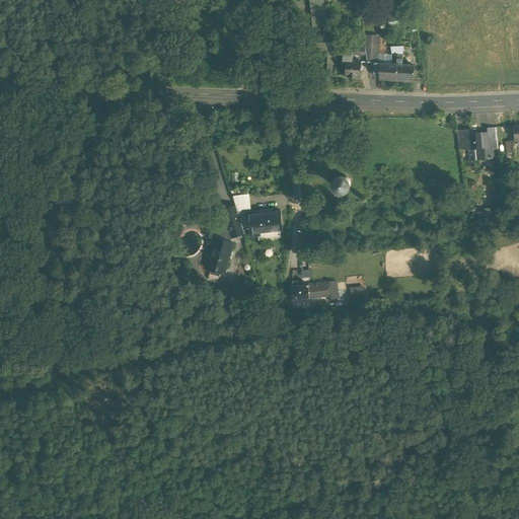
[(363,33),(365,47),(366,56),(368,63),(374,63),(375,63),(377,63),(379,35),(363,33)]
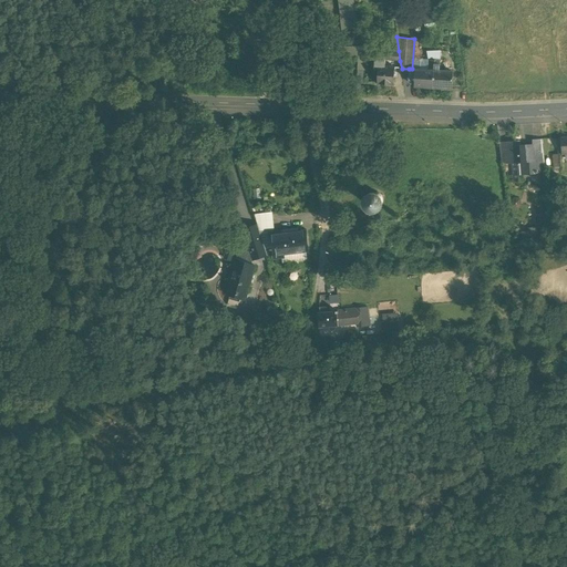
[(385,50),(375,49),(374,65),(373,65),(373,70),(378,71),(378,66),(382,66),(382,60),(384,60),(385,50)]
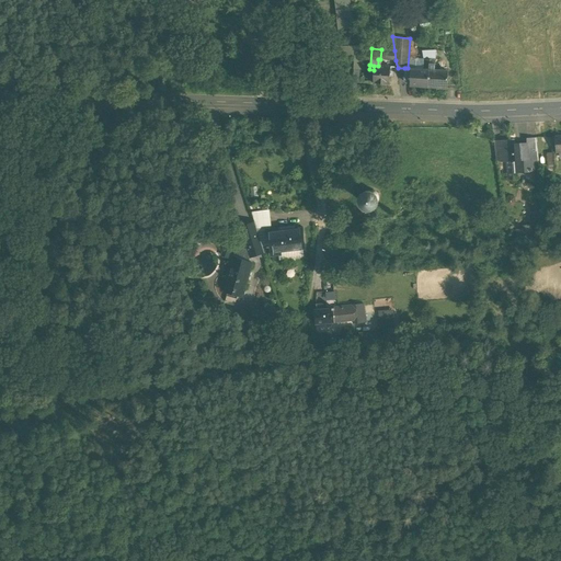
[(431,59),(434,59),(435,50),(423,50),(424,60),(431,59)]
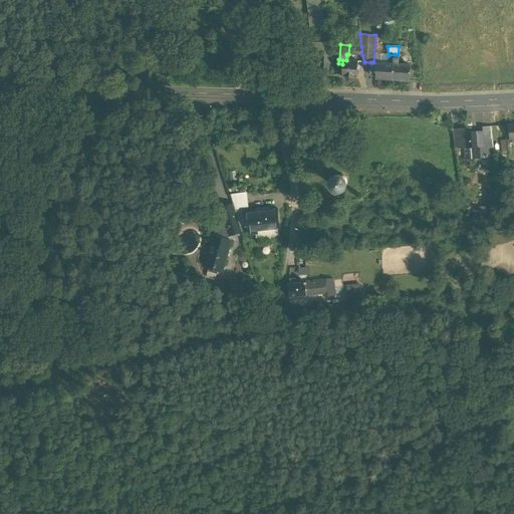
[(346,60),(342,60),(342,64),(341,76),(356,77),(357,61),(346,60)]
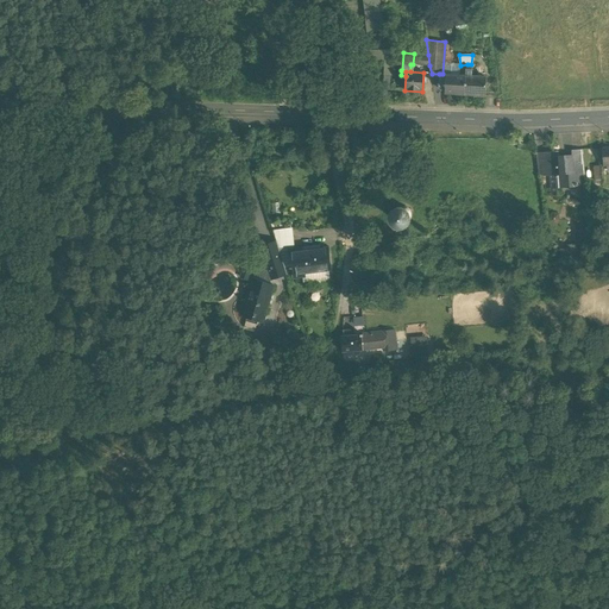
[(460,75),(446,75),(446,74),(443,74),(440,74),(439,74),(439,87),(446,87),(445,93),(465,94),(466,75),(460,75)]
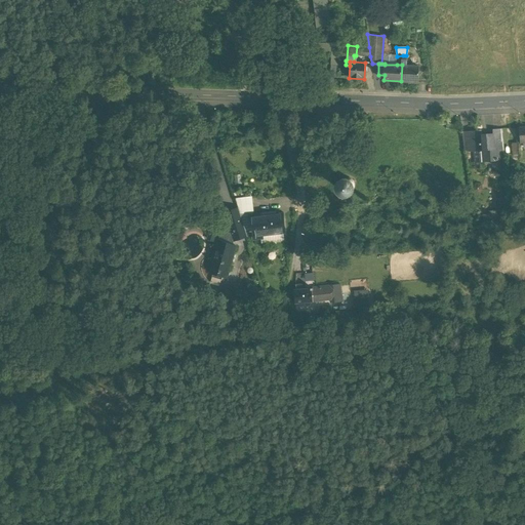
[(406,66),(402,65),(401,81),(418,82),(419,66),(406,66)]
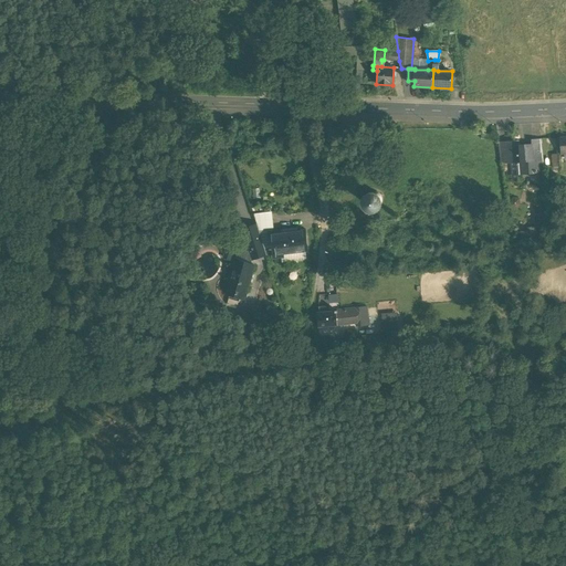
[(535,160),(521,160),(521,171),(534,171),(534,173),(536,171),(536,170),(545,170),(541,140),(532,140),(533,146),(534,145),(535,160)]
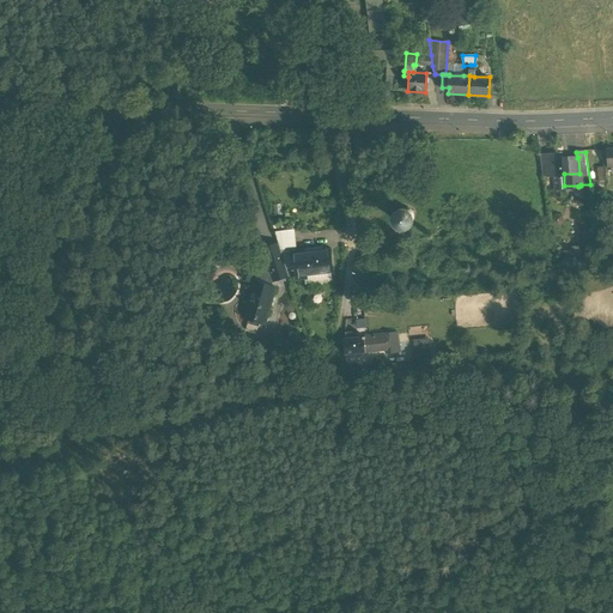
[(577,158),(562,158),(562,153),(556,153),(556,156),(558,174),(558,175),(564,174),(580,174),(578,157),(577,158)]
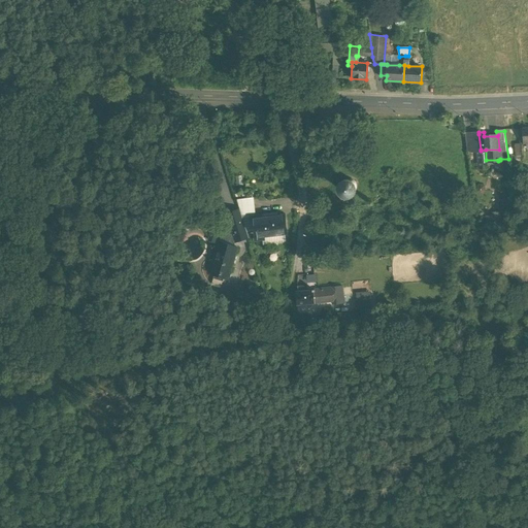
[(479,134),(465,135),(468,151),(477,150),(481,150),(479,134)]
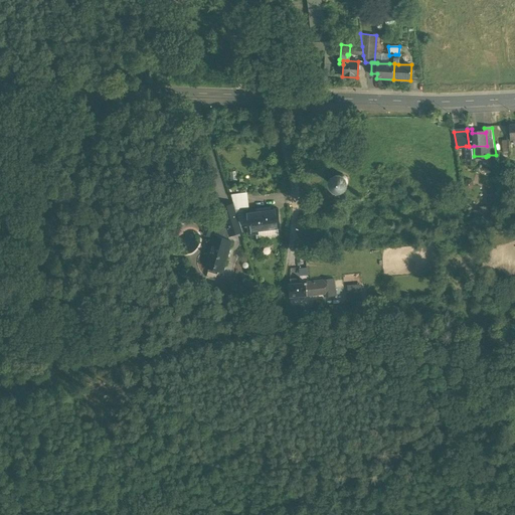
[(474,146),(469,147),(469,146),(466,146),(467,164),(475,163),(474,156),(474,146)]
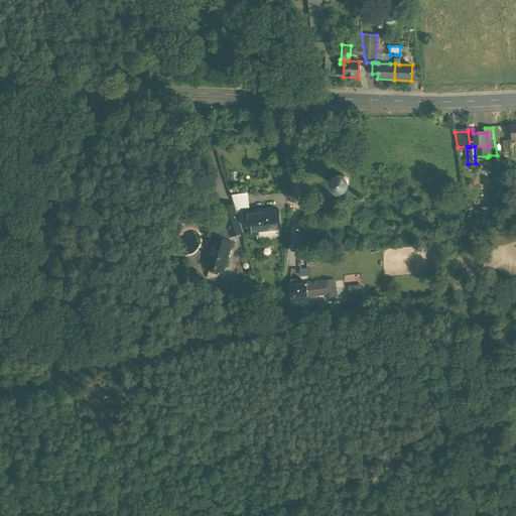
[(348,185),(349,182),(348,179),(347,176),(344,174),(341,174),(338,174),(335,176),(333,179),(333,182),(333,185),(335,187),(338,189),(341,190),(344,189),(347,187),(348,185)]
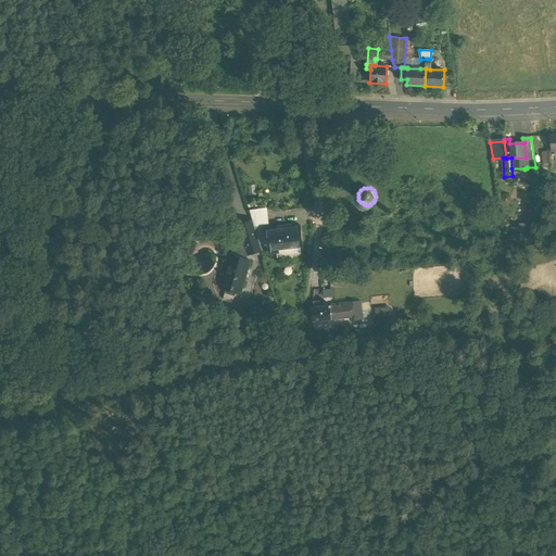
[(266,209),(250,211),(252,220),(254,226),(268,225),(266,209)]
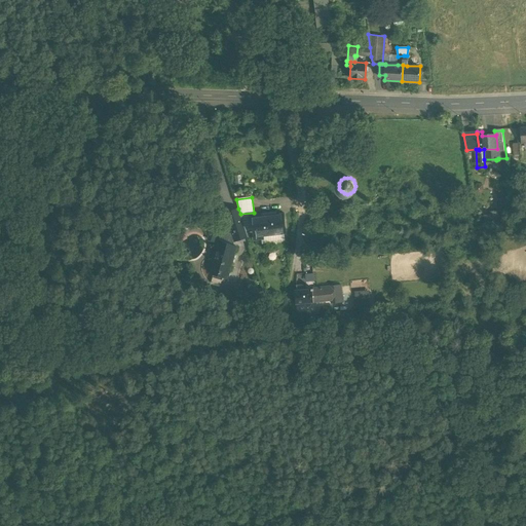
[(240,214),(238,209),(226,213),(235,241),(248,237),(240,214)]
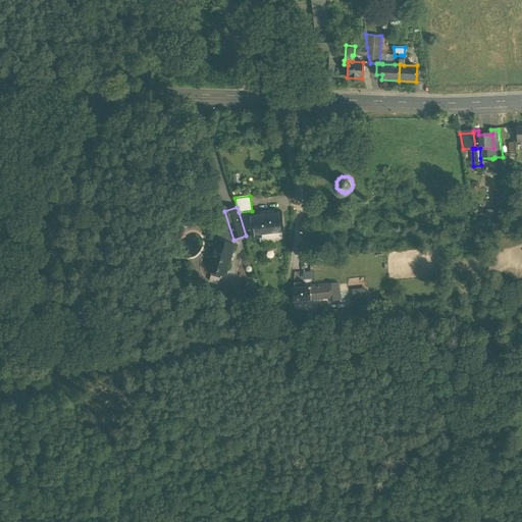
[(259,212),(248,214),(250,228),(252,228),(253,238),(261,237),(261,233),(259,215),(259,212)]
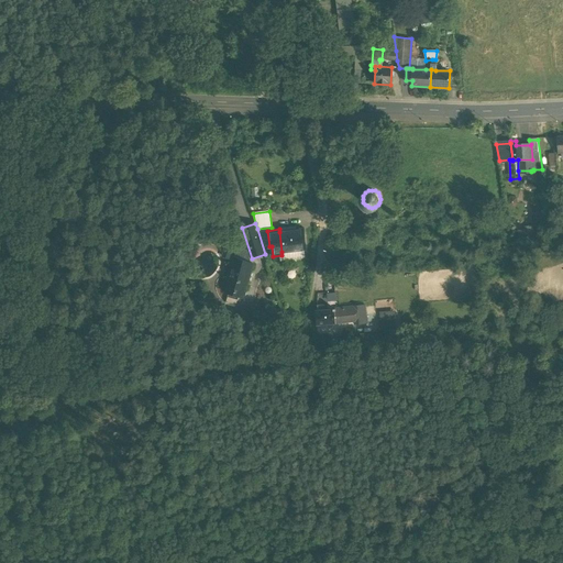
[(279,232),(282,252),(302,250),(306,249),(302,230),(279,232)]
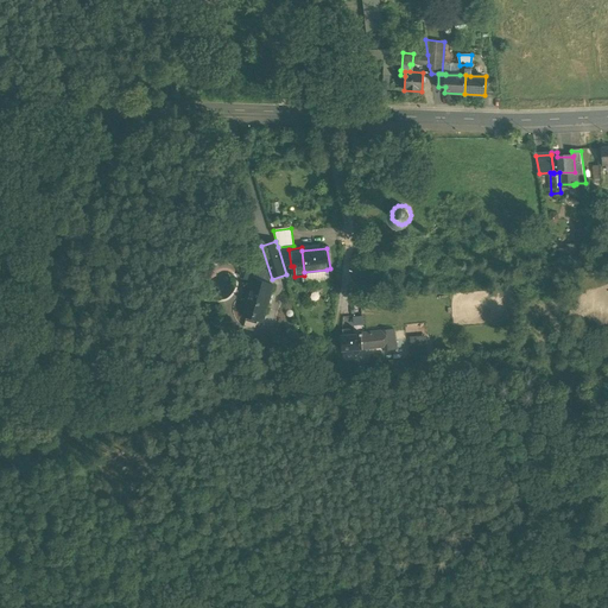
[(327,270),(304,272),(304,276),(305,282),(328,278),(327,270)]
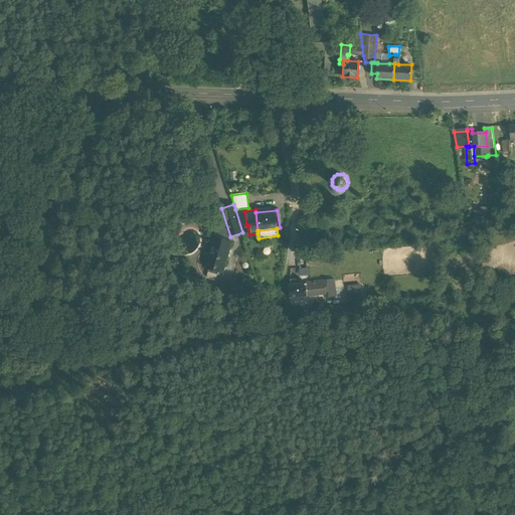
[(227,233),(217,230),(215,235),(225,238),(227,233)]
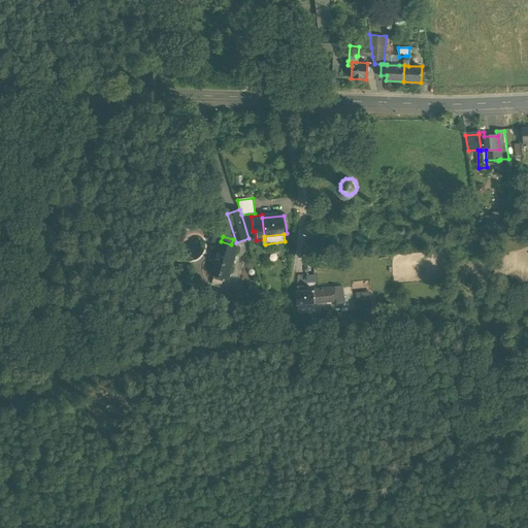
[(231,244),(221,241),(212,268),(210,274),(229,279),(230,273),(237,246),(231,244)]
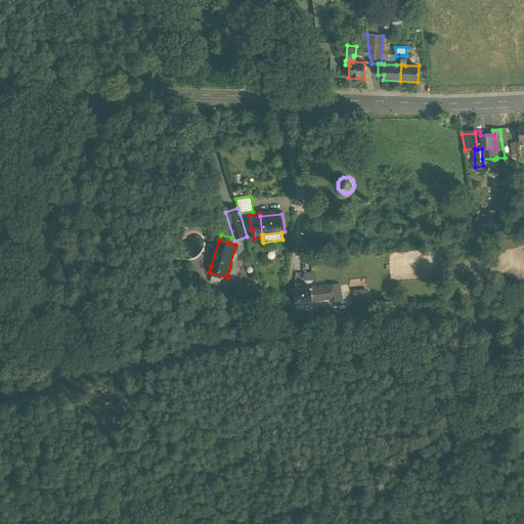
[(338,285),(312,287),(312,289),(311,289),(312,300),(330,298),(331,302),(342,301),(341,285),(338,285)]
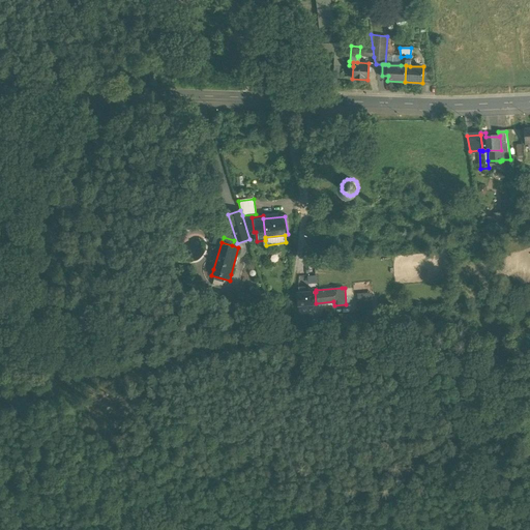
[(299,292),(297,292),(298,305),(316,304),(316,303),(315,292),(316,292),(316,290),(308,291),(299,292)]
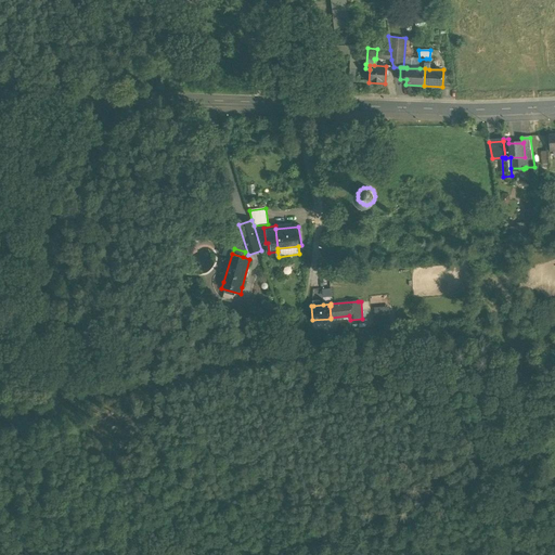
[(388,309),(375,310),(376,318),(389,317),(388,309)]
